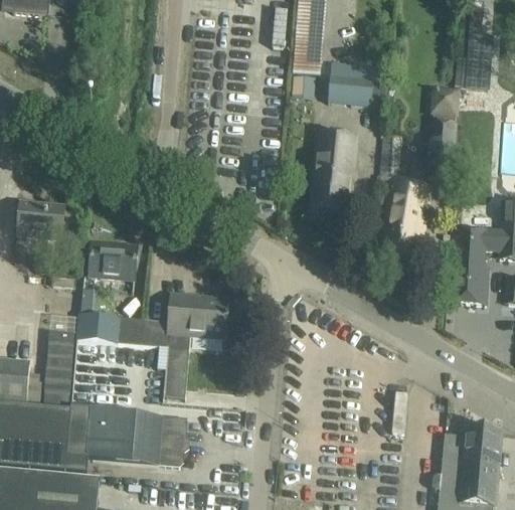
[(4,0),(3,6),(13,7),(12,12),(48,15),(49,0),(4,0)]
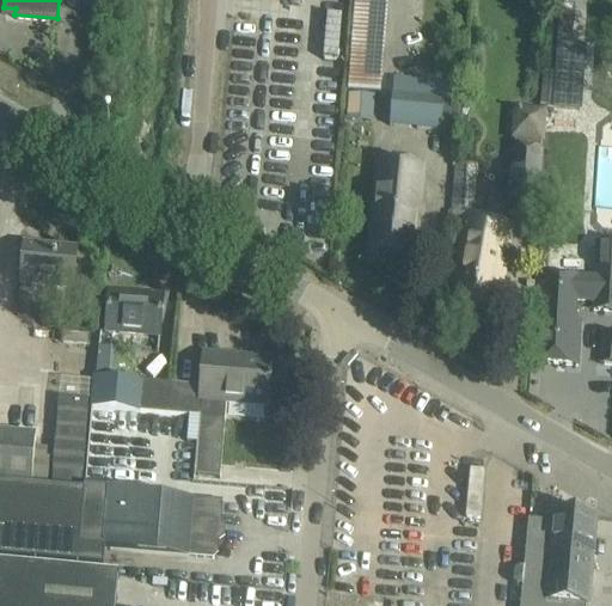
[(330,0),(328,22),(346,24),(347,0),(330,0)]
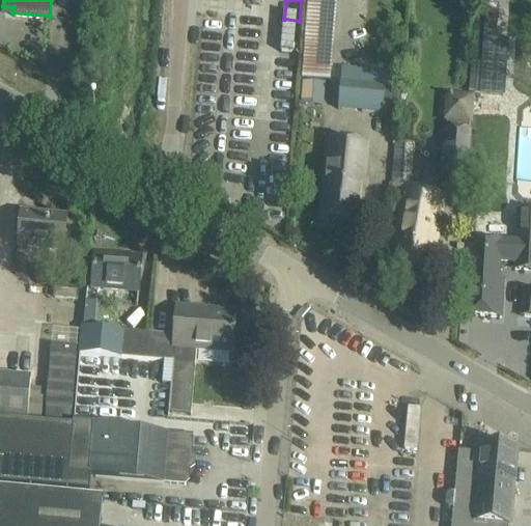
[(329,77),(336,0),(305,0),(298,75),(329,77)]
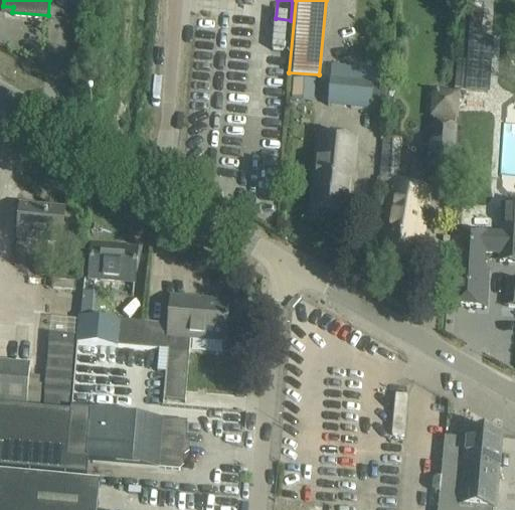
[(464,57),(461,88),(489,90),(493,36),(482,35),(482,27),(472,27),(470,27),(468,58),(464,57)]
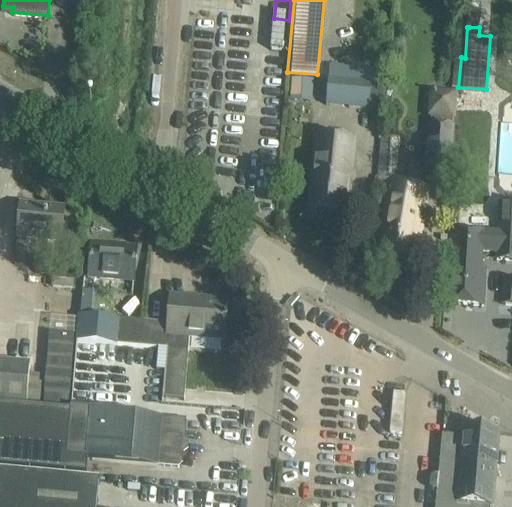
[(372,64),(369,105),(381,106),(385,59),(373,58),(372,64)]
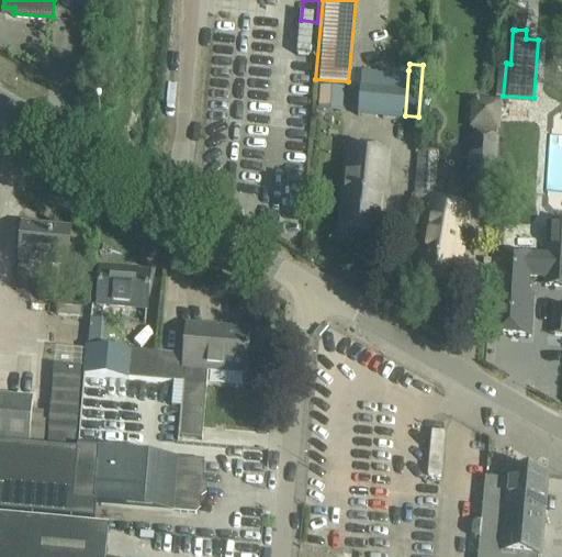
[(405,115),(408,70),(361,67),(357,111),(405,115)]
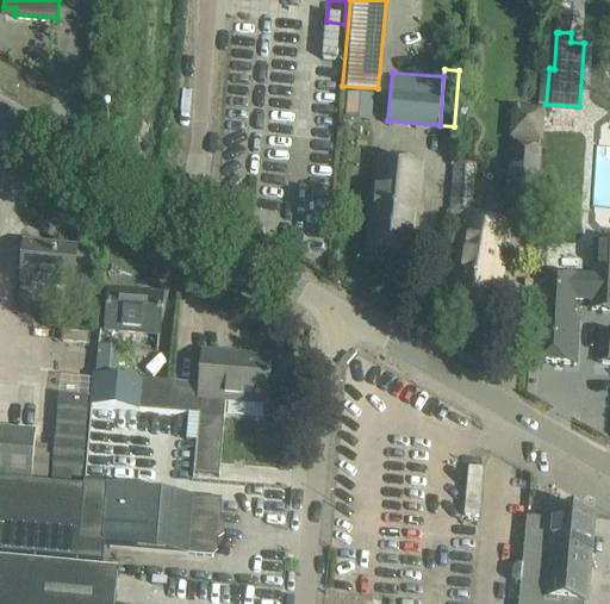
[(511,101),(509,135),(543,138),(546,104),(511,101)]
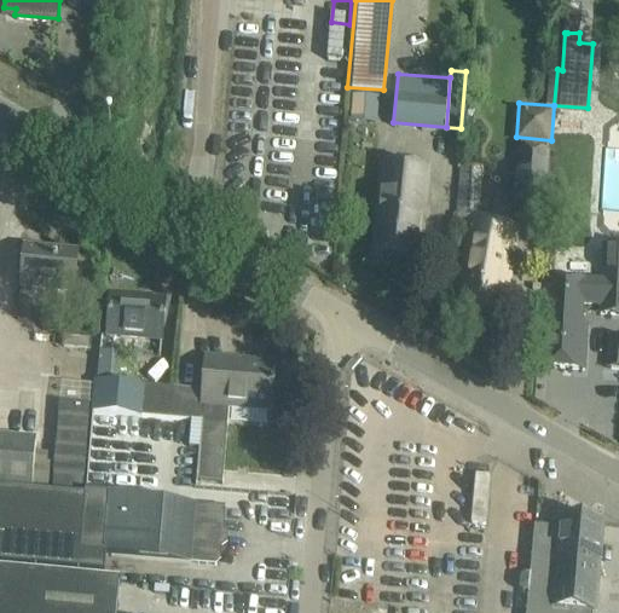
[(550,148),(515,144),(512,197),(545,201),(550,148)]
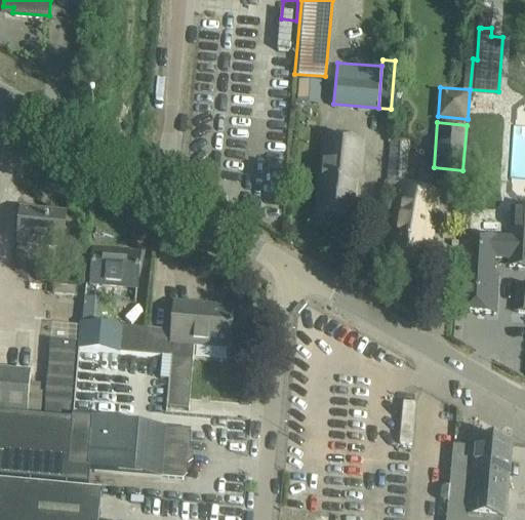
[(438,189),(406,182),(410,136),(390,134),(386,181),(399,183),(398,189),(389,187),(386,205),(394,206),(389,234),(385,253),(426,262),(430,242),(438,189)]
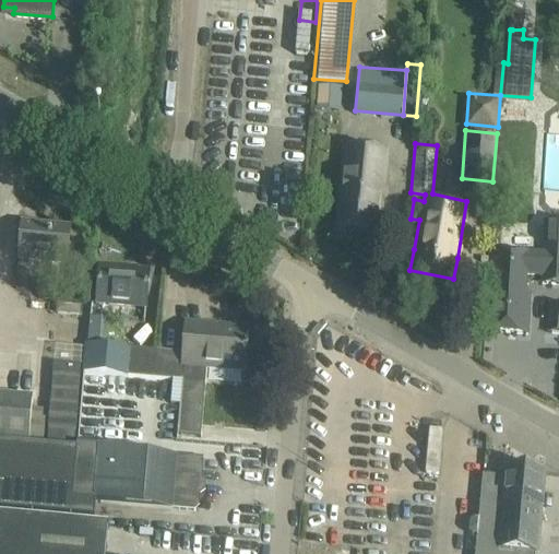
[(377,228),(380,207),(387,149),(345,144),(339,202),(336,224),(377,228)]
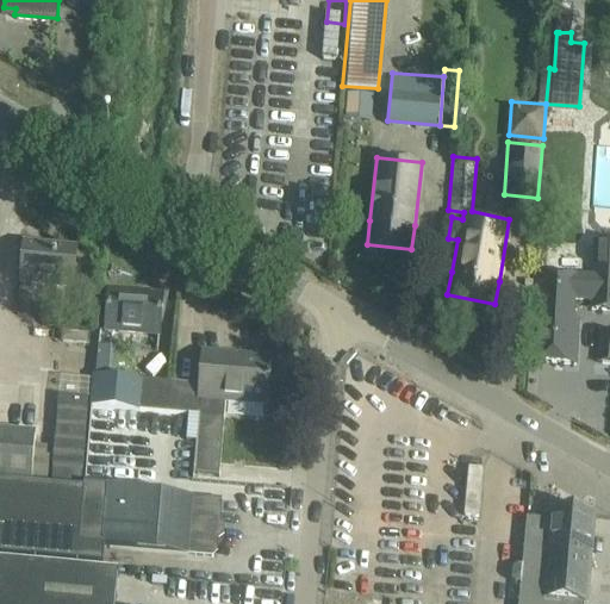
[(531,331),(529,355),(576,359),(577,315),(571,311),(571,297),(578,293),(593,294),(597,298),(597,304),(609,304),(609,237),(605,238),(603,274),(592,273),(582,273),(535,269),(531,331)]
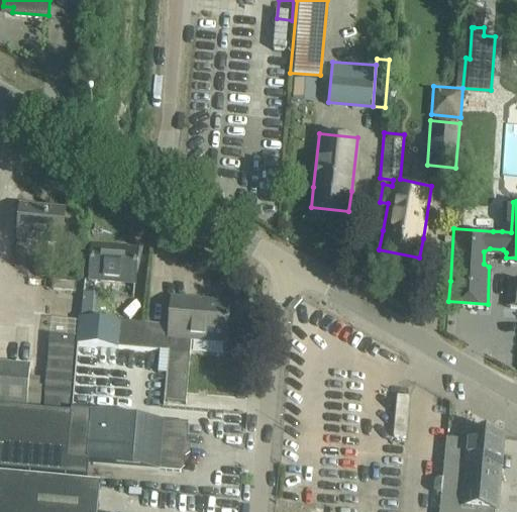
[(61,240),(63,227),(65,207),(20,203),(17,236),(61,240)]
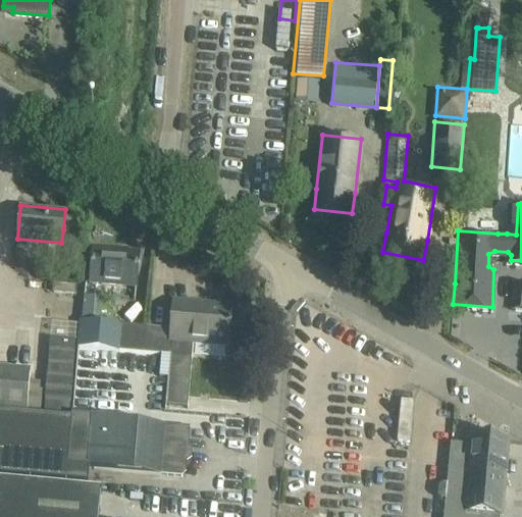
[(139,251),(93,247),(90,279),(136,283),(139,251)]
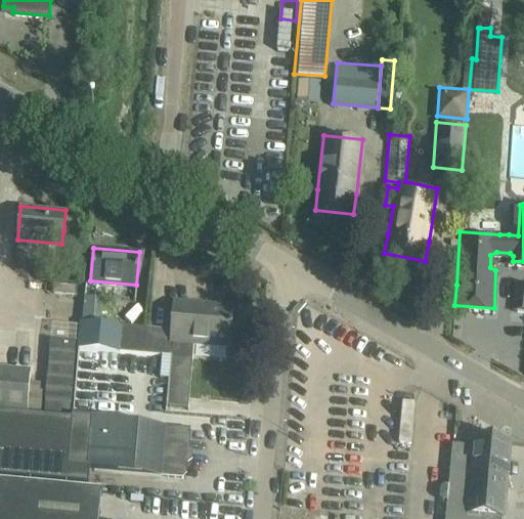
[(52,290),(74,292),(75,279),(54,277),(52,290)]
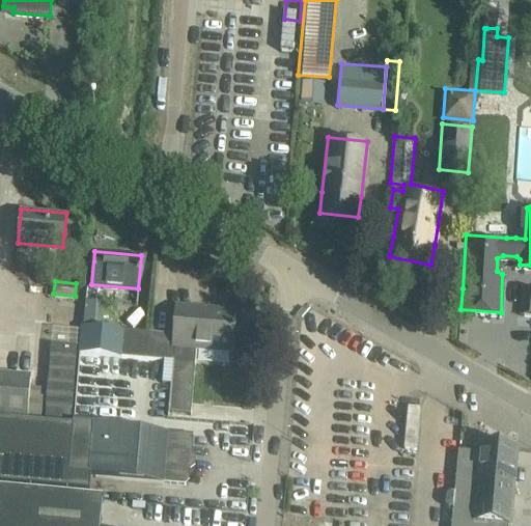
[(530,312),(530,285),(521,284),(519,311),(530,312)]
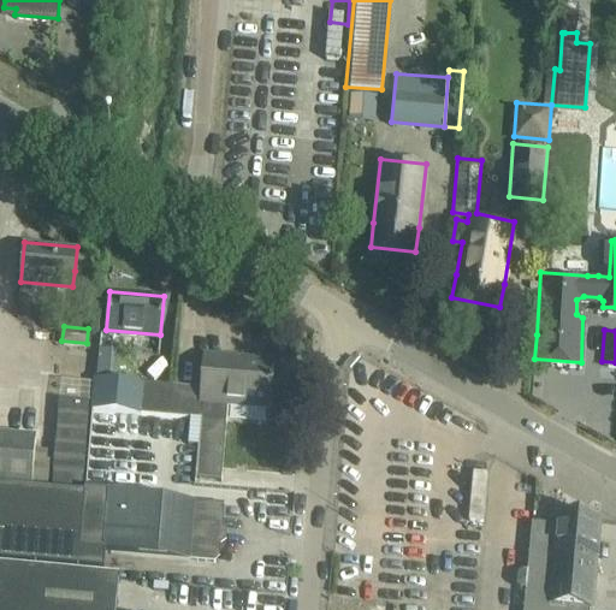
[(268,403),(272,357),(271,357),(271,362),(231,359),(231,354),(205,353),(201,396),(195,395),(195,384),(172,383),(170,410),(205,414),(225,415),(227,400),(268,403)]
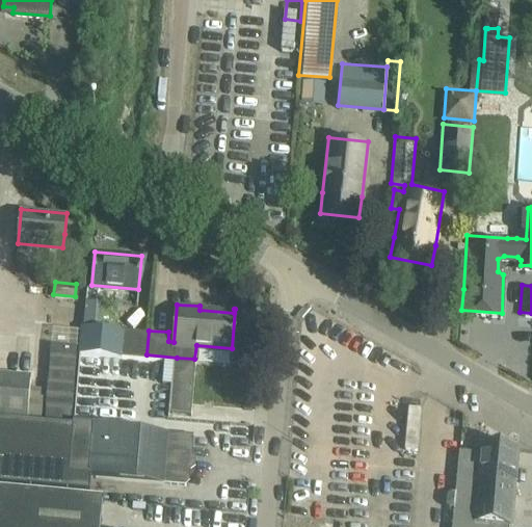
[(147,356),(147,354),(149,331),(81,324),(79,349),(120,352),(125,353),(147,356)]
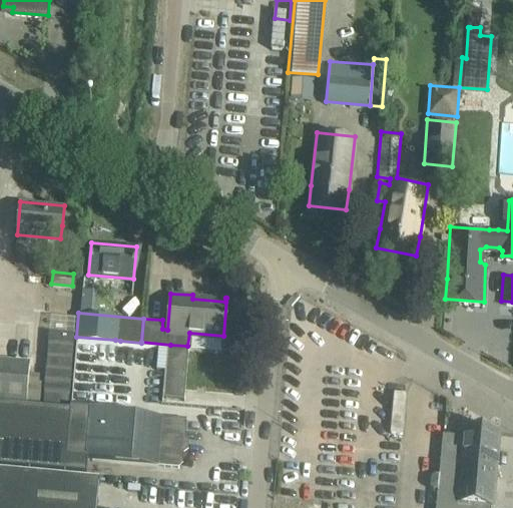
[(48,327),(41,400),(69,402),(74,329),(48,327)]
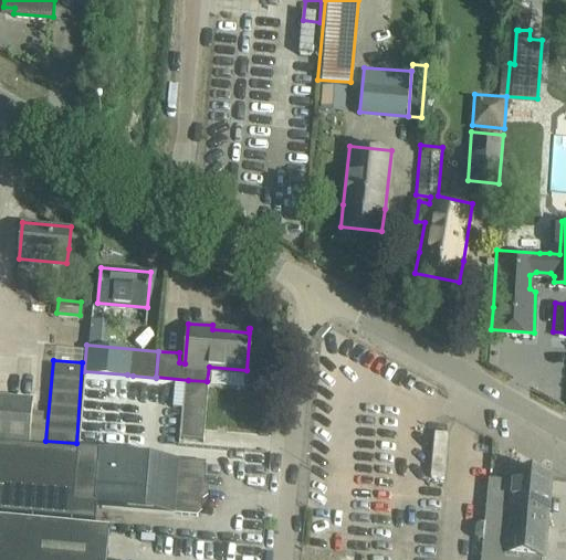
[(184,379),(179,436),(202,439),(207,381),(184,379)]
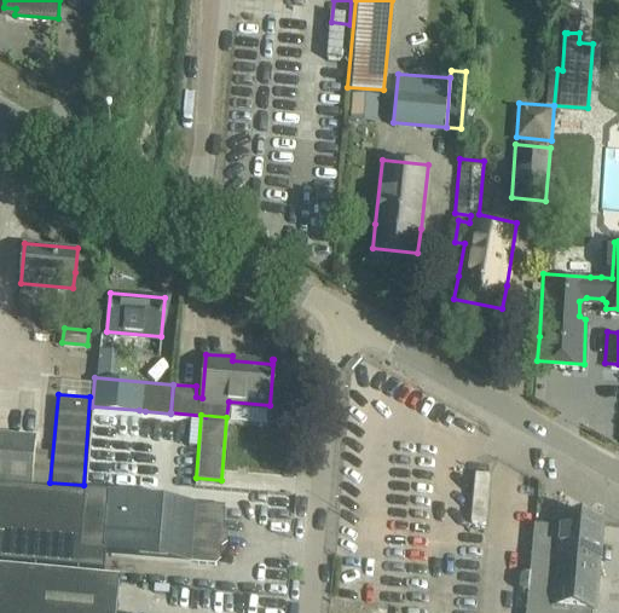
[(0,433),(0,483),(30,486),(35,437),(0,433)]
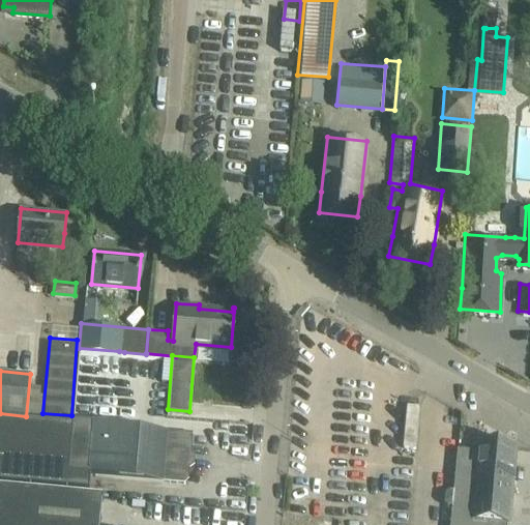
[(406,403),(403,444),(415,445),(418,404),(406,403)]
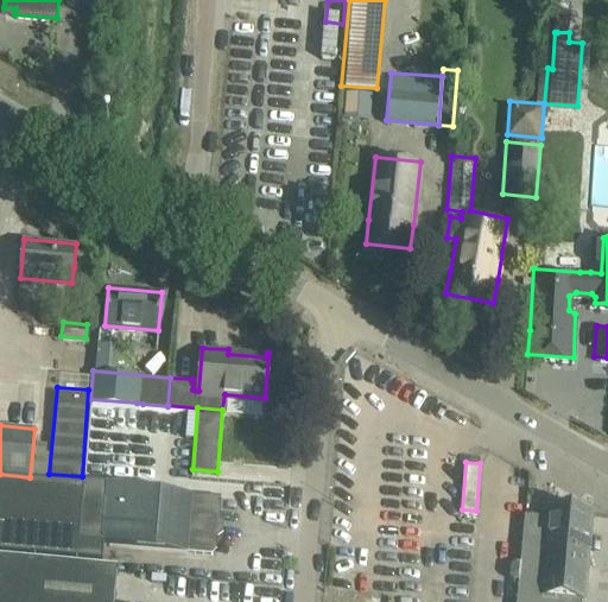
[(0,551),(101,561),(103,542),(107,488),(83,486),(0,479),(0,551)]
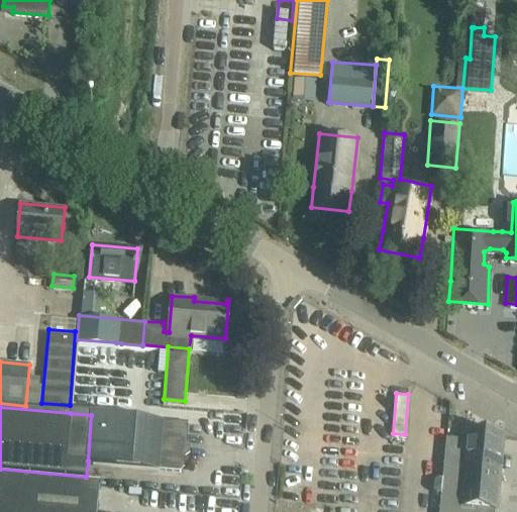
[(88,461),(180,469),(186,421),(91,415),(88,461)]
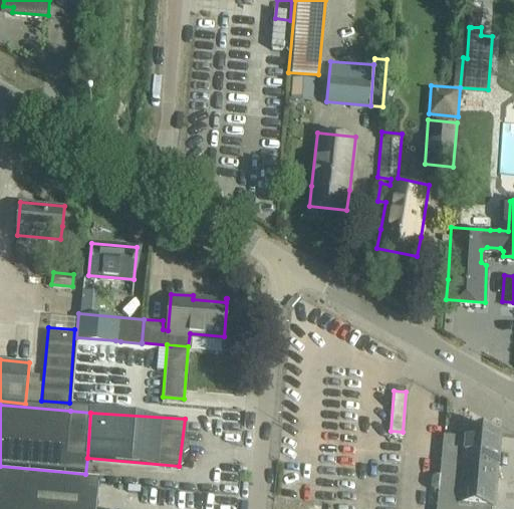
[(431,475),(431,484),(434,488),(438,489),(437,500),(436,508),(492,508),(492,507),(494,507),(496,474),(500,430),(465,427),(464,435),(443,433),(442,453),(440,473),(435,473),(431,475)]
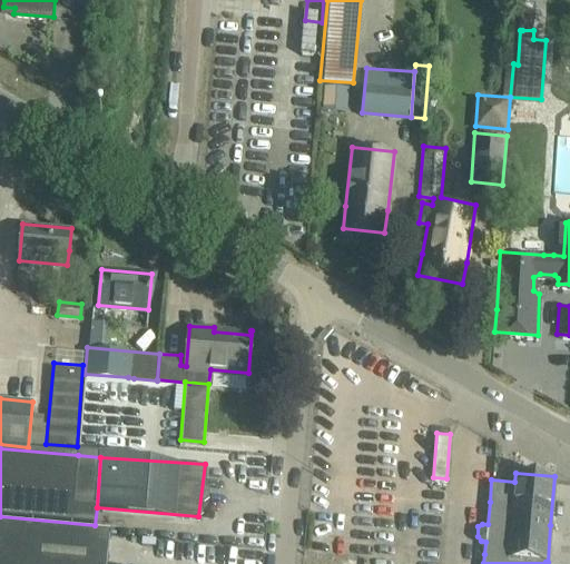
[(107,563),(110,531),(88,528),(0,520),(0,563),(107,563)]
